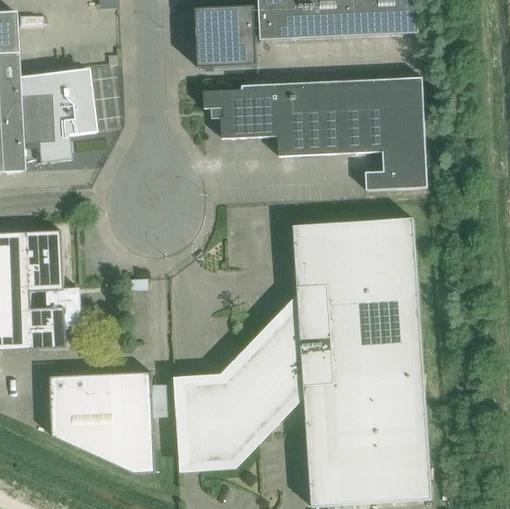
[(257,0),(258,5),(195,7),(197,67),(268,63),(267,35),(272,34),(272,38),(418,32),(416,0),(257,0)]
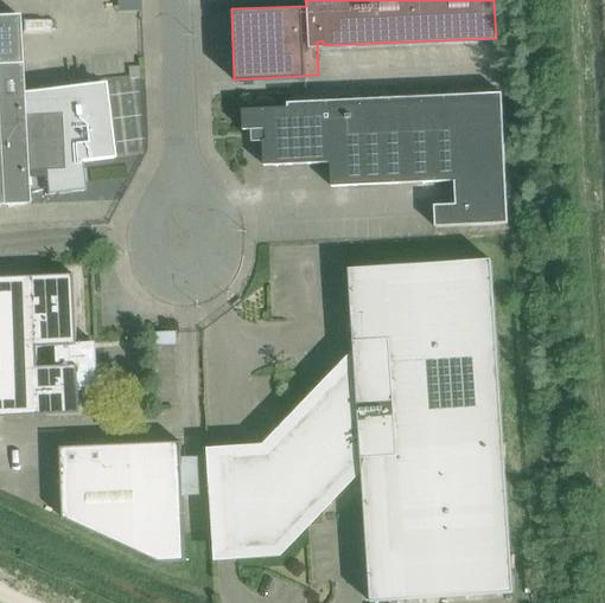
[(102,79),(20,90),(16,12),(0,12),(0,203),(26,201),(25,192),(44,187),(44,192),(82,187),(78,159),(112,154),(102,79)]
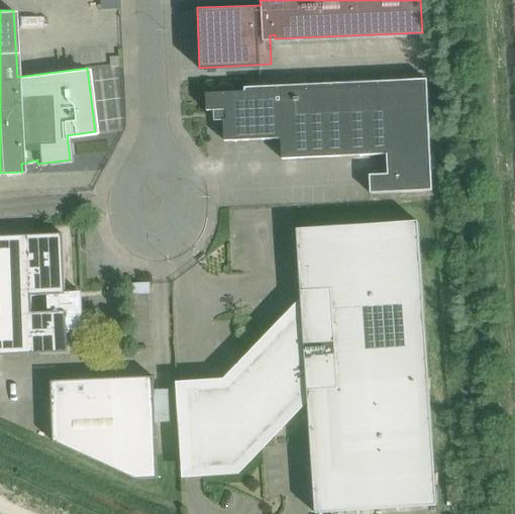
[(426,77),(243,85),(243,89),(205,91),(206,108),(213,108),(213,119),(222,118),(223,138),(280,136),(281,157),(386,151),(387,172),(369,173),(370,191),(431,188),(426,77)]
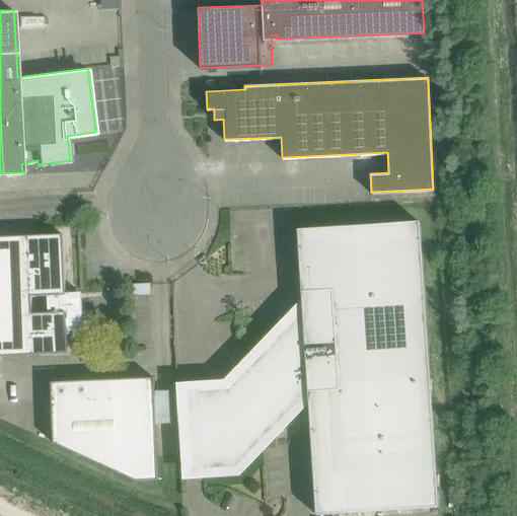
[(198,388),(203,467),(235,465),(305,391),(307,391),(315,513),(438,505),(419,220),(297,228),(302,309),(227,386),(198,388)]
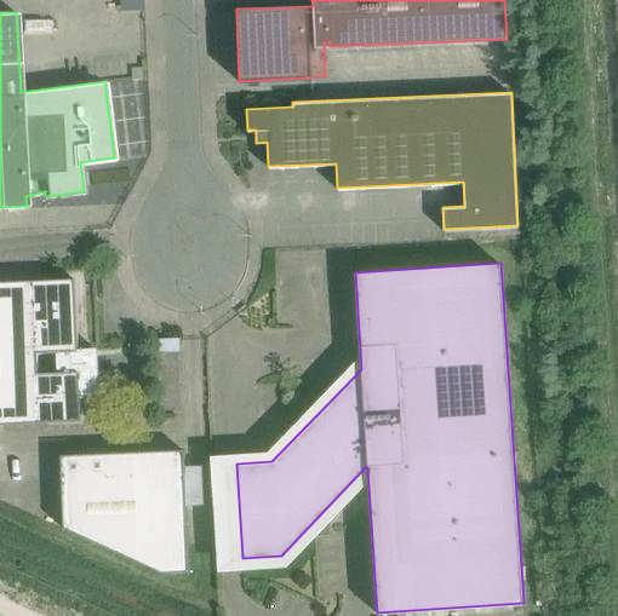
[(0,422),(80,420),(79,396),(97,395),(96,347),(76,349),(73,278),(0,281),(0,422)]
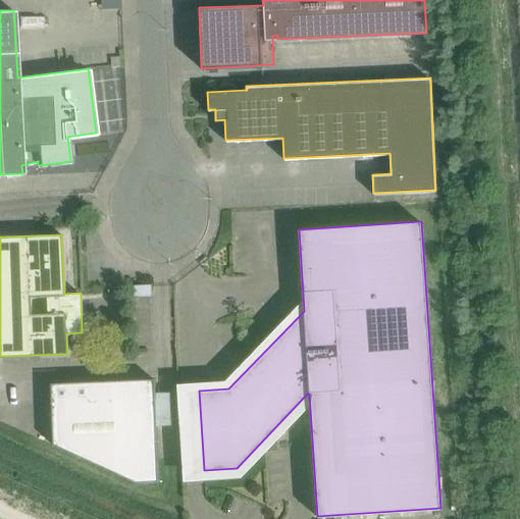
[(159,481),(156,424),(154,378),(50,382),(53,444),(138,482),(159,481)]
